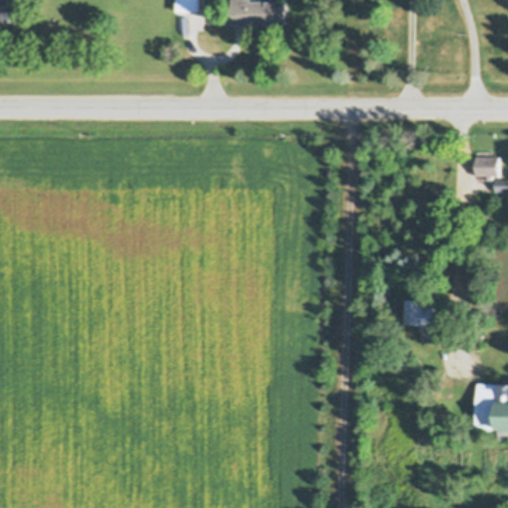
[(0,0),(13,0),(13,18),(13,22),(0,21),(0,0)]
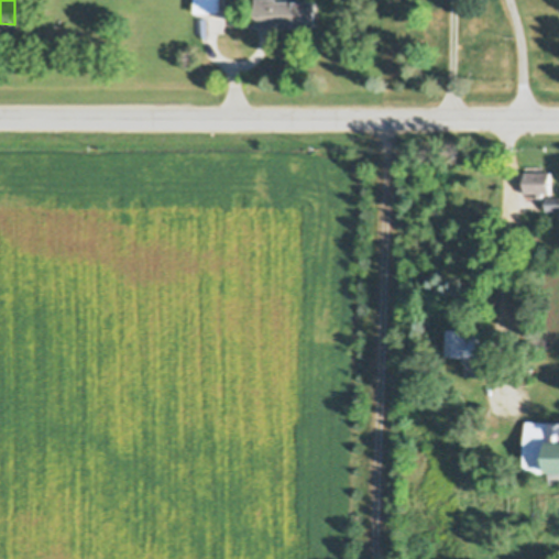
[(192,0),(216,0),(216,13),(192,13),(192,0)]
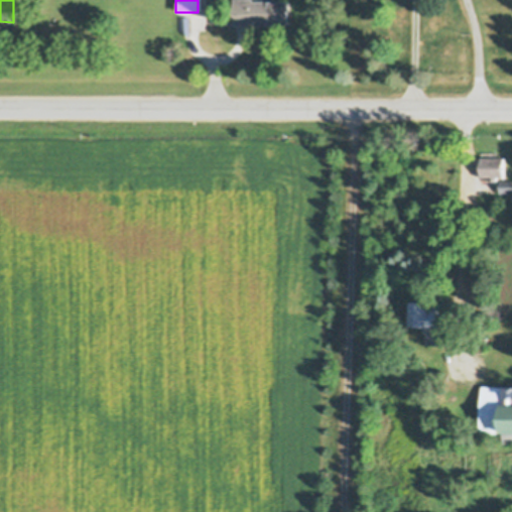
[(231,0),(250,0),(250,2),(286,2),(286,25),(267,25),(267,26),(231,26),(231,0)]
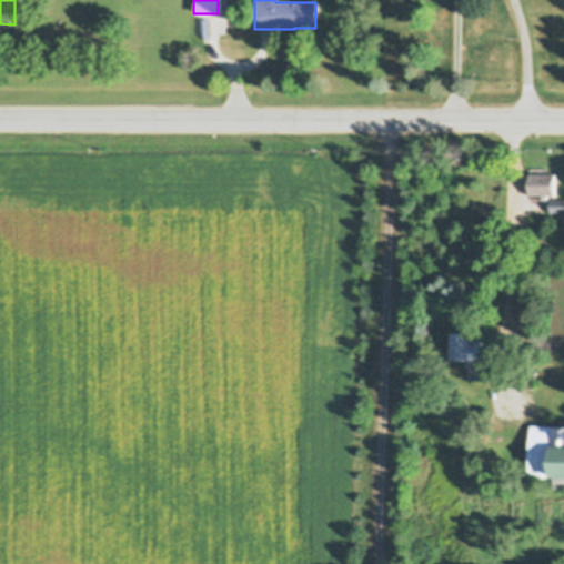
[(526,175),(551,177),(551,197),(543,197),(543,200),(537,200),(539,197),(525,197),(526,175)]
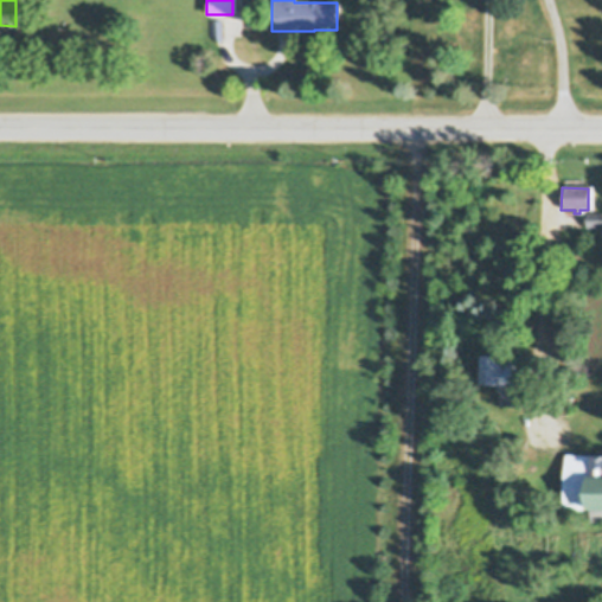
[(583,215),(601,215),(601,229),(583,230),(583,215)]
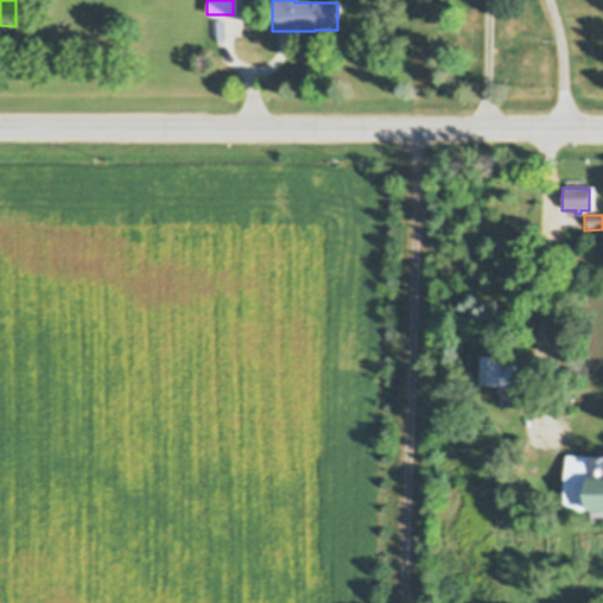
[(480,356),(502,357),(501,365),(515,365),(514,388),(513,388),(513,393),(516,393),(516,406),(497,406),(497,395),(494,395),(495,386),(478,385),(480,356)]
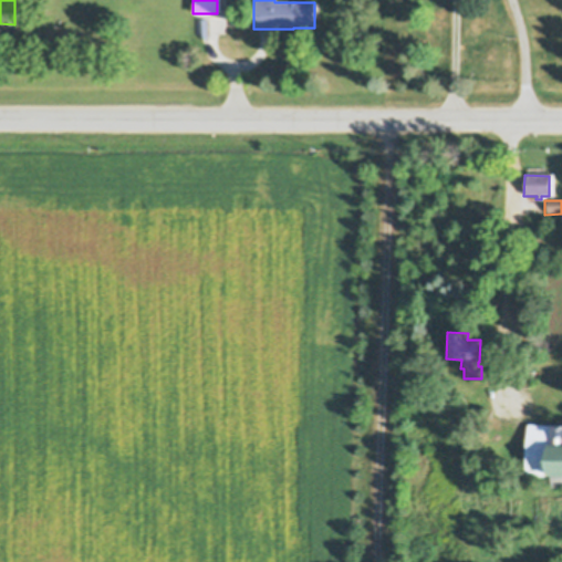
[(524,426),(561,426),(561,489),(547,489),(547,478),(522,477),(524,426)]
